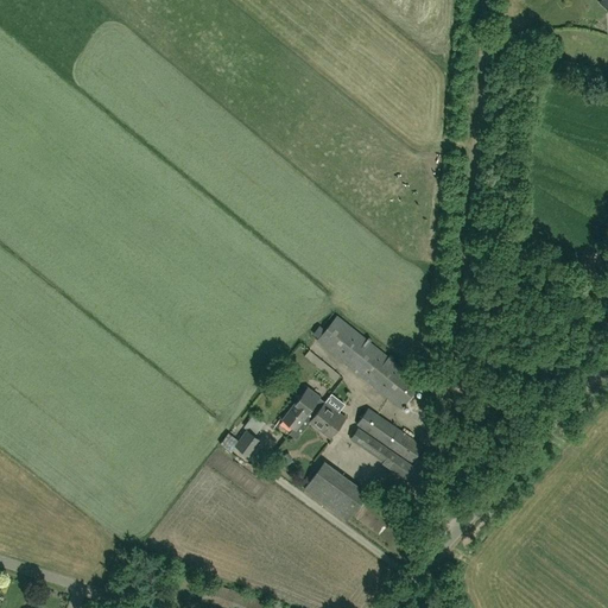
[(542,58),(555,61),(556,51),(543,50),(542,58)]
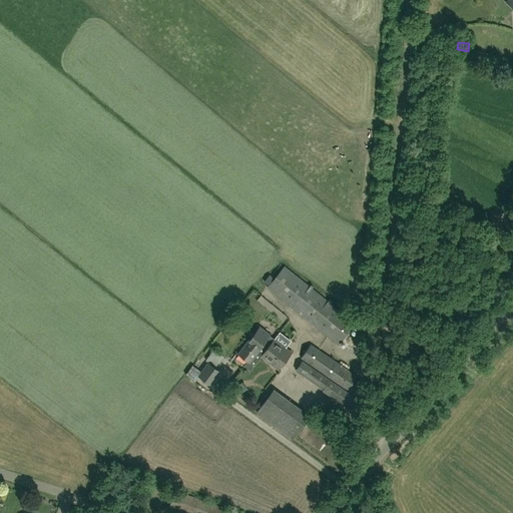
[(338,345),(355,324),(285,267),(268,288),(338,345)]
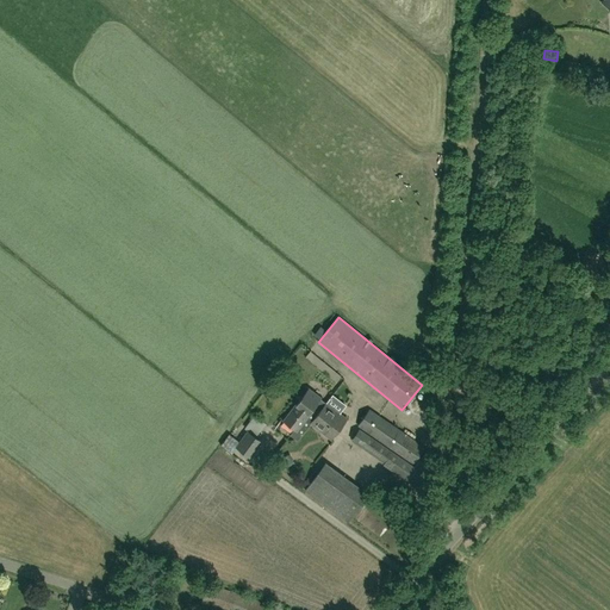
[(310,423),(325,404),(325,403),(319,399),(321,398),(310,388),(303,397),(297,397),(298,403),(297,404),(296,403),(282,421),(294,430),(290,435),(297,441),(310,424),(310,423)]
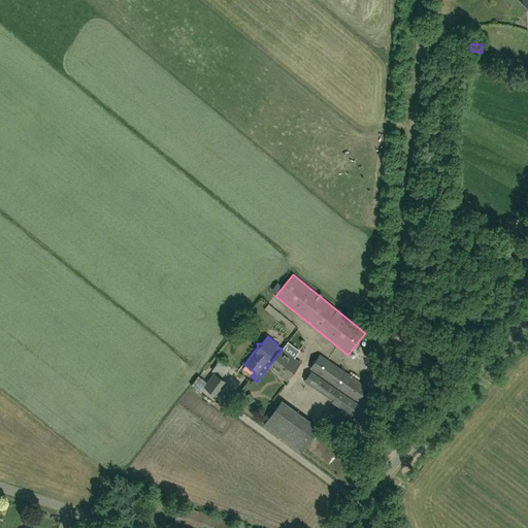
[(282,349),(282,350),(268,366),(286,381),(300,362),(293,357),(298,350),(288,341),(282,349)]
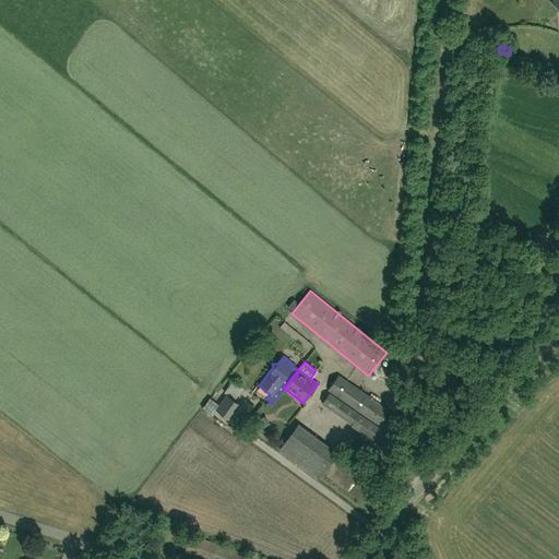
[(328,390),(379,425),(389,409),(339,375),(328,390)]
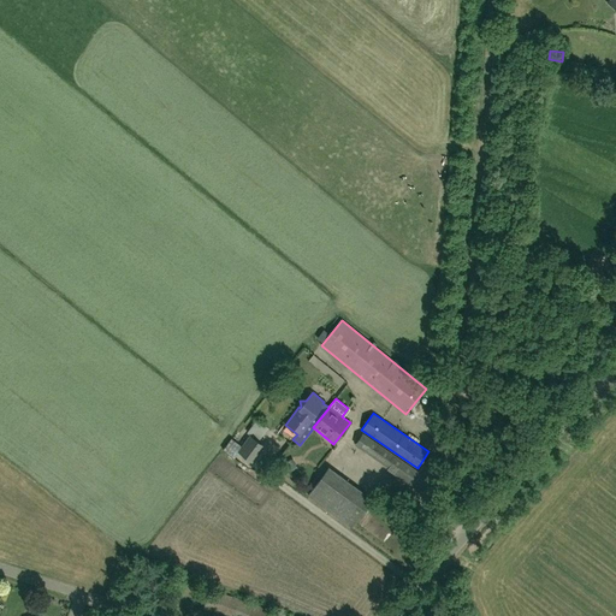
[(355,444),(389,467),(386,471),(425,496),(442,472),(425,460),(418,471),(362,433),(355,444)]
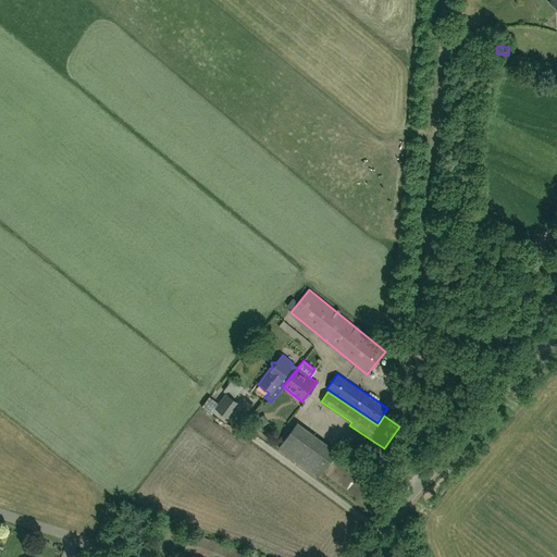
[(215,408),(226,416),(237,403),(226,394),(215,408)]
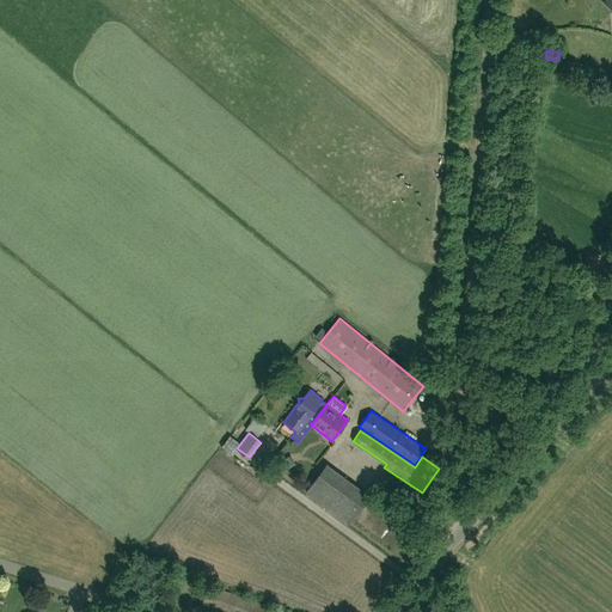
[(349,524),(369,496),(326,464),(306,491),(349,524)]
